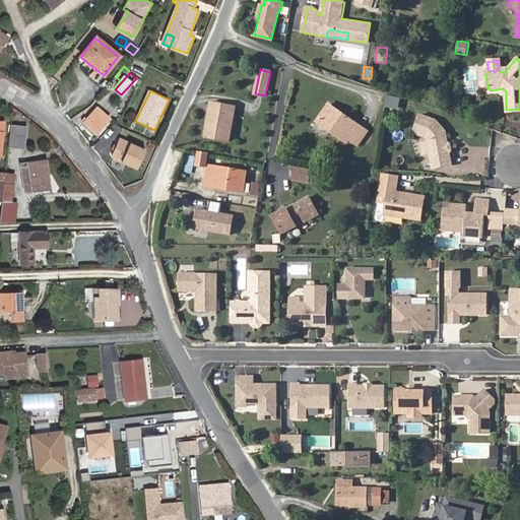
[(210,104),(205,137),(229,140),(235,107),(210,104)]
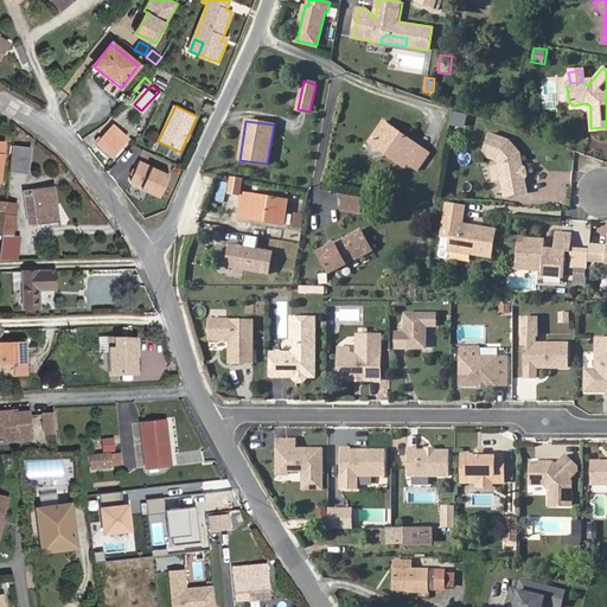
[(114,127),(100,142),(112,153),(132,131),(123,123),(117,129),(114,127)]
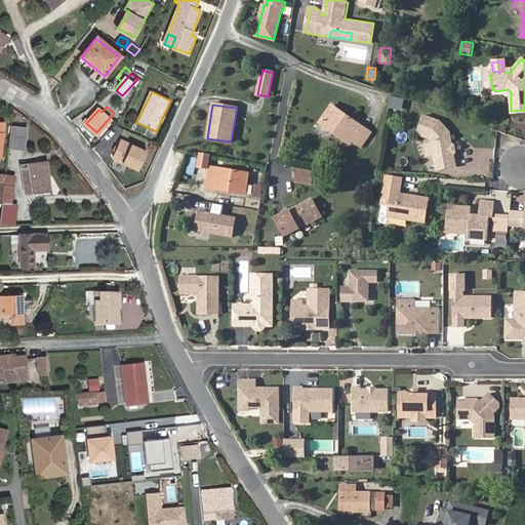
[(335,131),(333,134),(349,145),(354,138),(361,127),(331,107),(321,122),(335,131)]
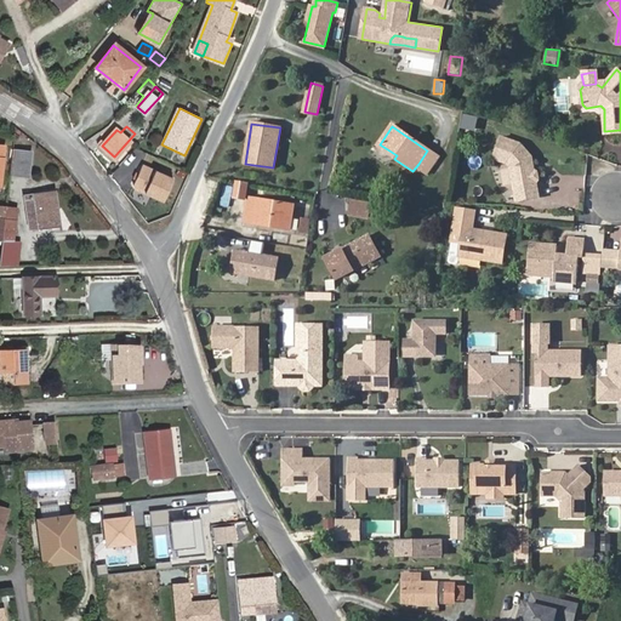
[(100,144),(102,146),(117,130),(114,127),(100,144)]
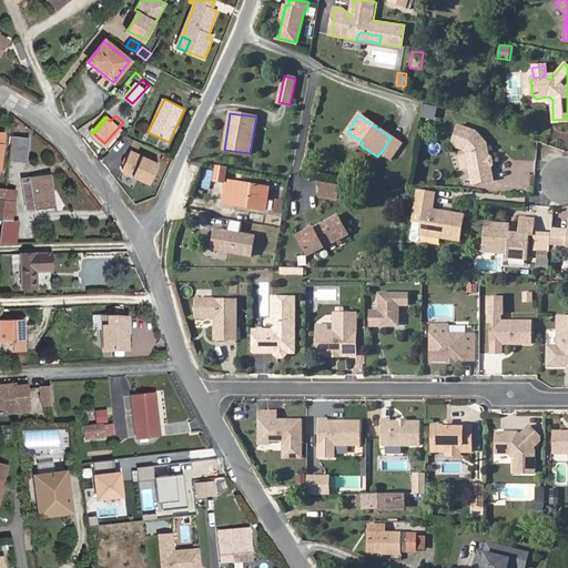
[(486,173),(492,172),(489,166),(493,162),(492,154),(487,152),(486,144),(473,132),(455,125),(448,145),(460,149),(465,155),(470,184),(488,181),(486,173)]
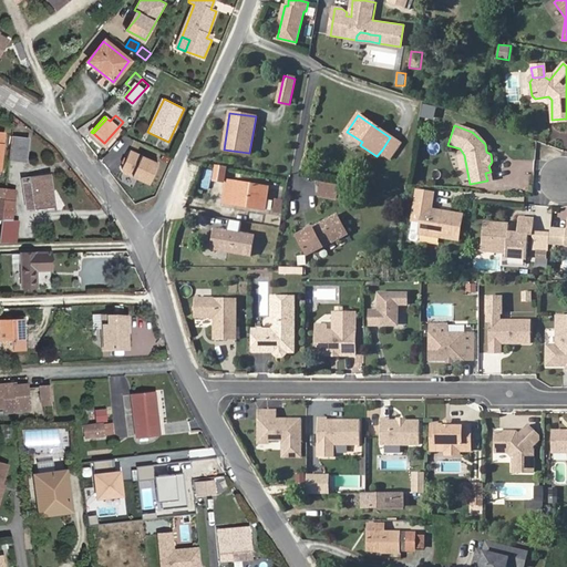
[(344,134),(360,145),(362,142),(347,132),(344,134)]
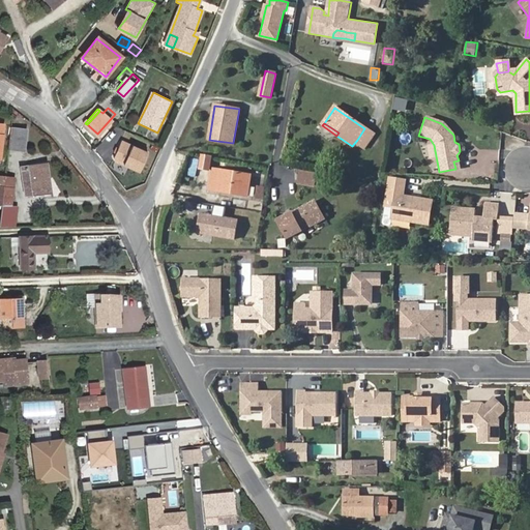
[(17,128),(10,128),(8,147),(22,149),(24,129),(17,128)]
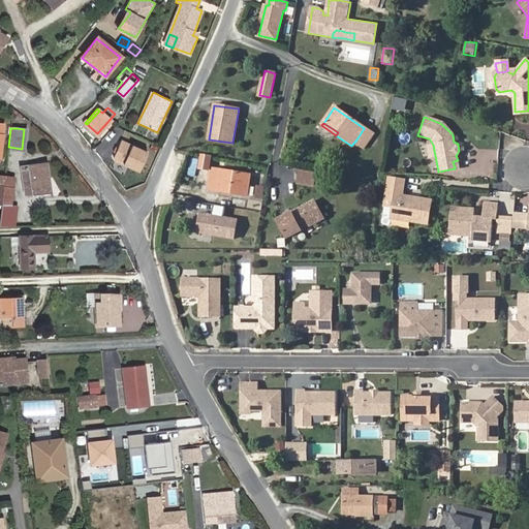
[(364,128),(356,139),(362,144),(370,132),(364,128)]
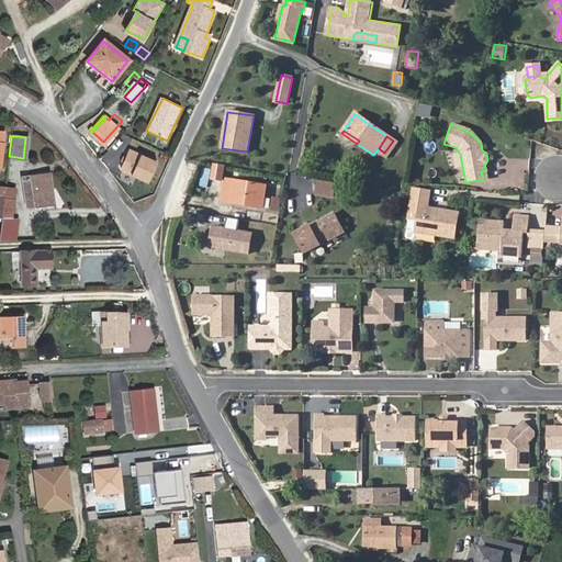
[(149,183),(158,163),(130,150),(122,169),(124,172),(149,183)]
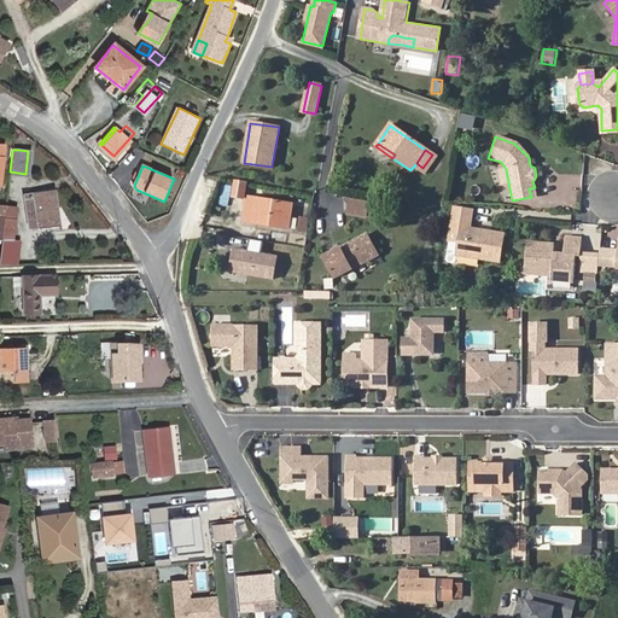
[(223,184),(219,204),(227,207),(232,186),(223,184)]
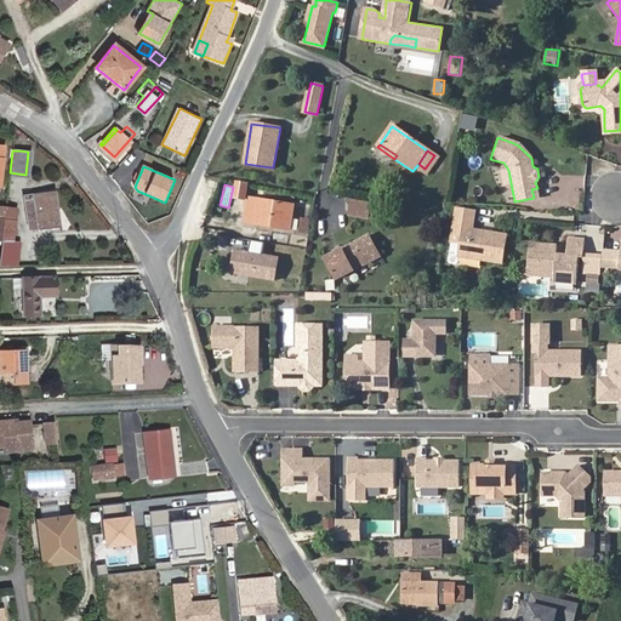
[(30,226),(57,221),(52,193),(26,198),(30,226)]
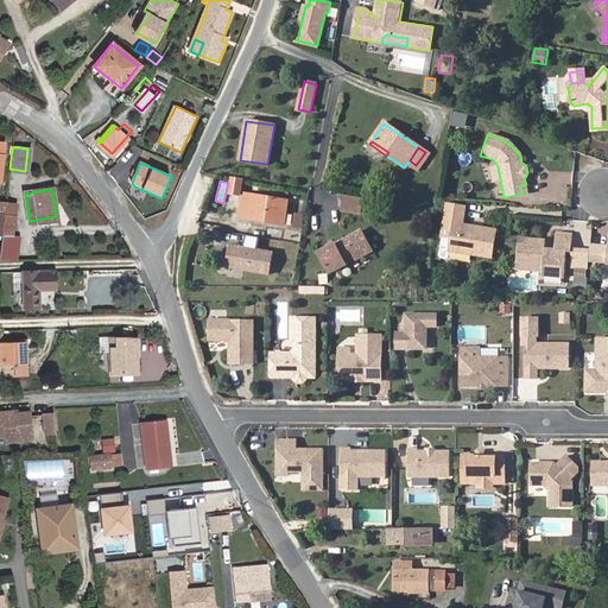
[(240,216),(283,225),(286,202),(244,194),(240,216)]
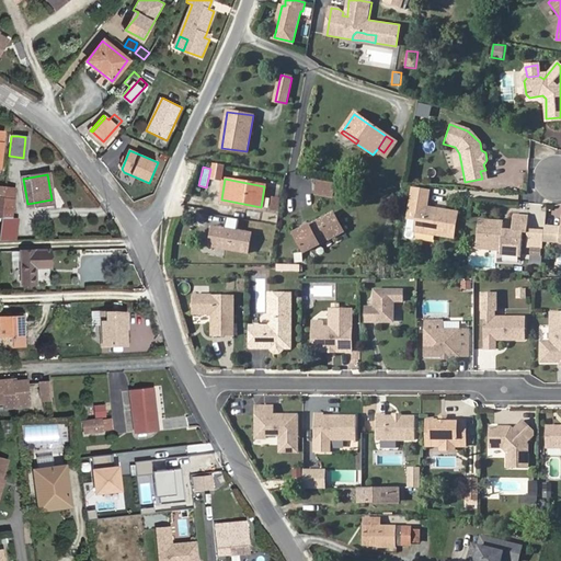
[(334,185),(319,182),(316,196),(332,198),(334,185)]
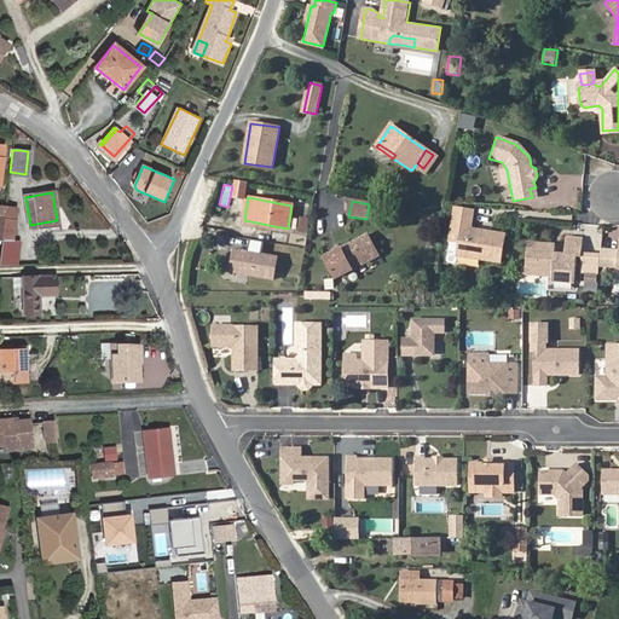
[(4,219),(15,220),(16,208),(5,207),(4,219)]
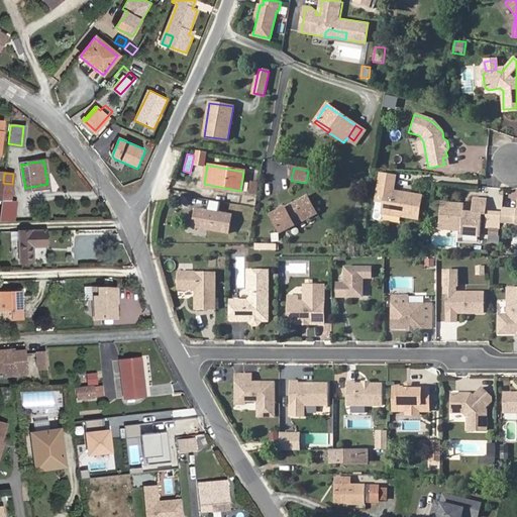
[(416,220),(419,196),(392,192),(394,176),(378,174),(371,218),(373,220),(377,220),(379,219),(379,215),(416,220)]
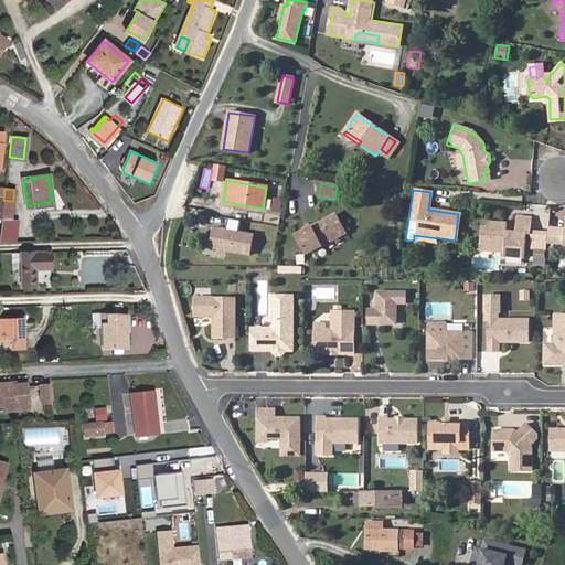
[(274,198),(272,212),(280,213),(283,199),(274,198)]
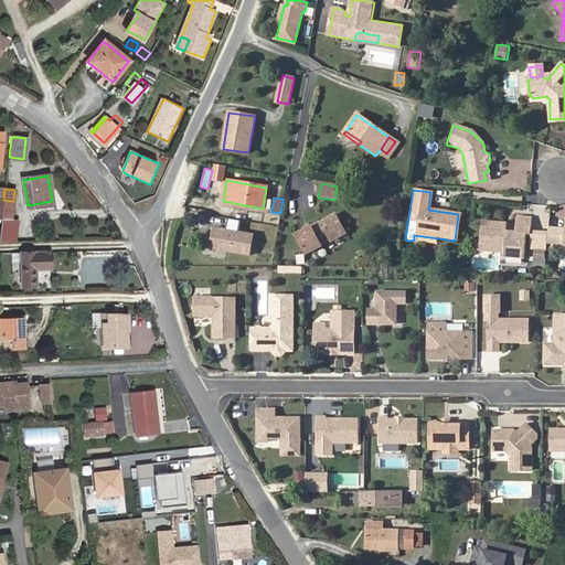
[(11,221),(13,201),(3,200),(2,210),(1,219),(1,220),(11,221)]
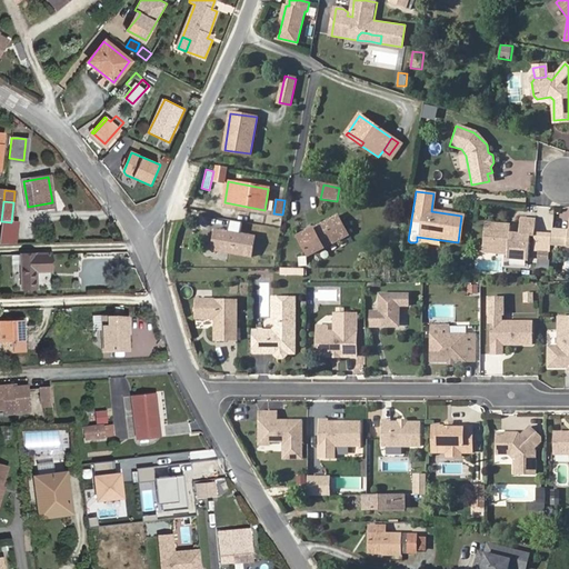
[(348,236),(338,217),(298,238),(308,258),(348,236)]
